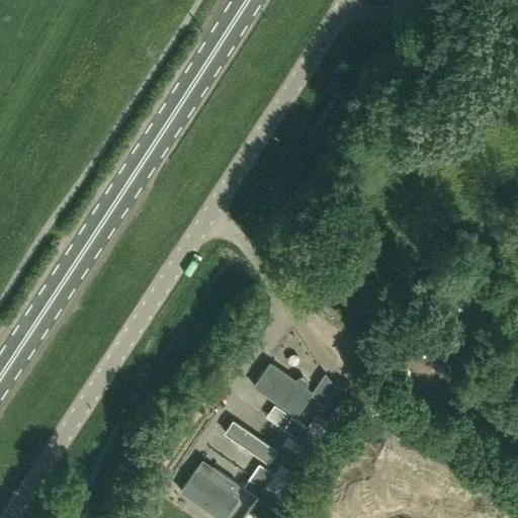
[(254,386),(296,417),(313,394),(270,363),(254,386)]
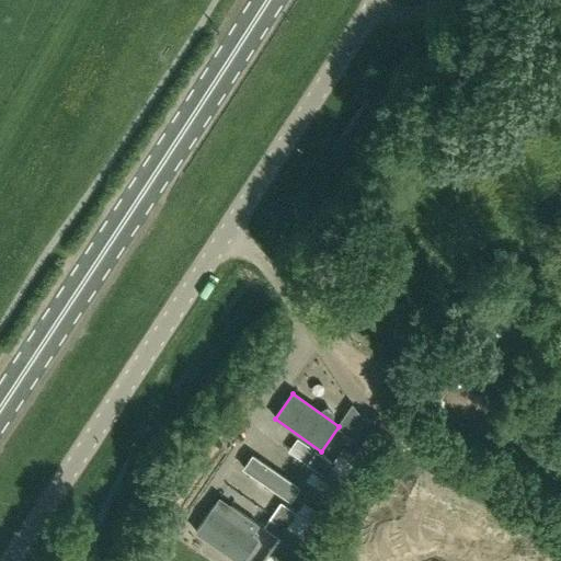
[(343,489),(363,461),(342,447),(332,461),(316,450),(307,464),(343,489)]
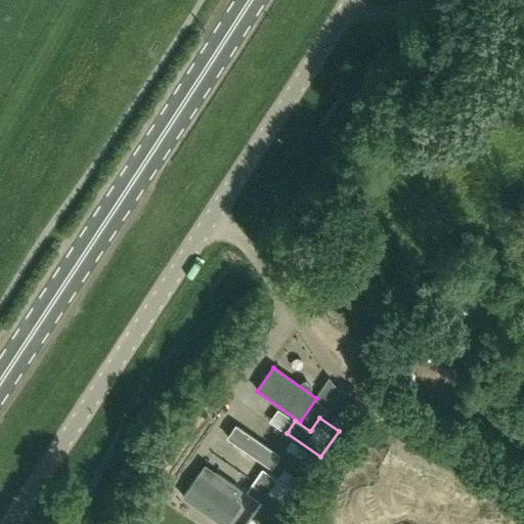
[(277,453),(234,424),(226,436),(269,466),(277,453)]
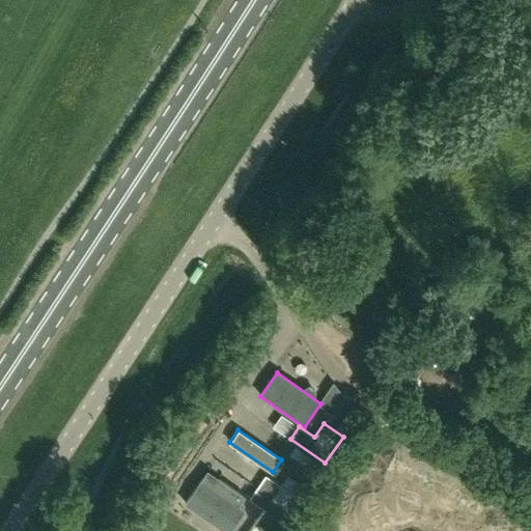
[(206,469),(185,502),(227,530),(244,508),(238,504),(245,495),(206,469)]
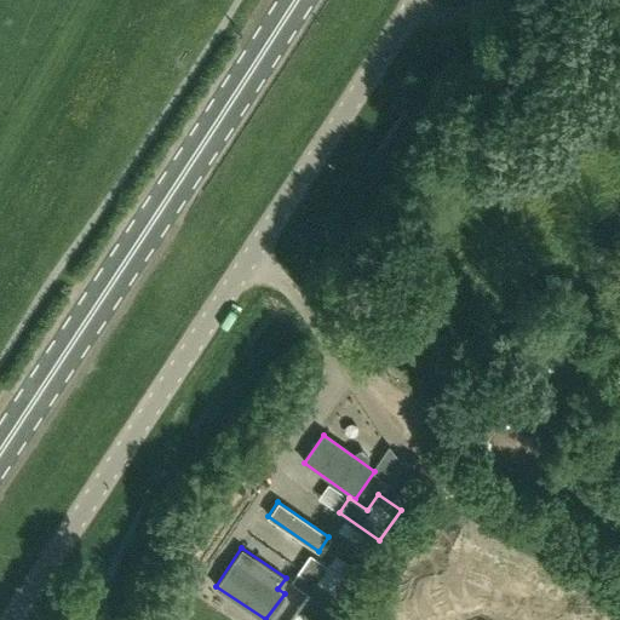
[(310,555),(299,569),(317,583),(328,567),(310,555)]
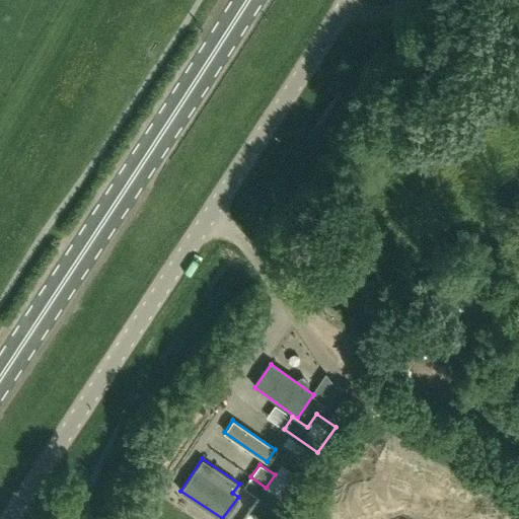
[(282,464),(267,488),(284,500),(300,477),(282,464)]
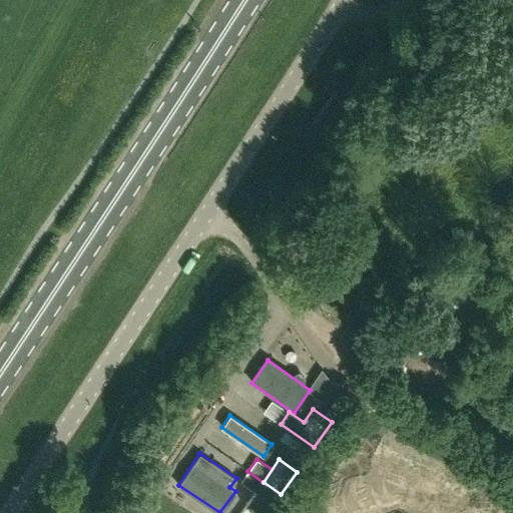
[(263,482),(247,471),(240,481),(255,492),(263,482)]
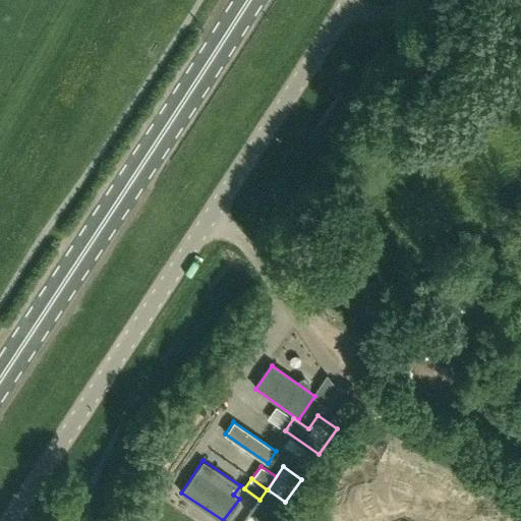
[(272,520),(285,502),(268,489),(246,520),(272,520)]
